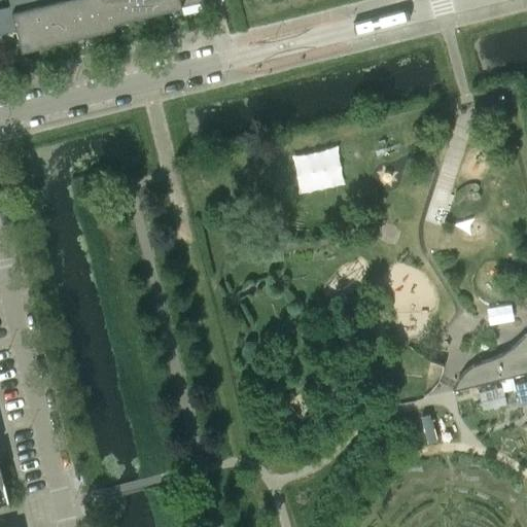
[(59,0),(58,0),(7,0),(9,6),(0,8),(0,33),(15,30),(21,51),(114,29),(112,24),(204,1),(203,0),(59,0)]
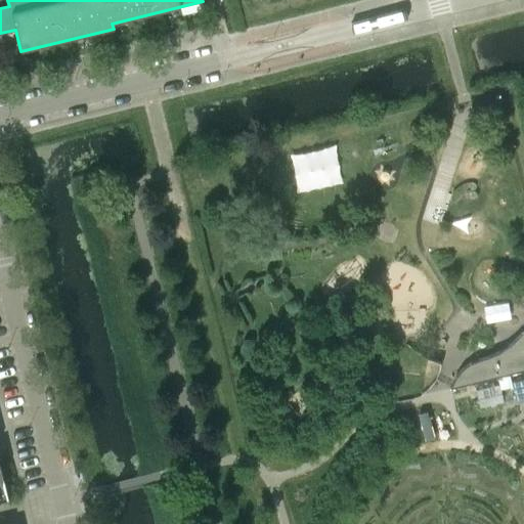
[(449,388),(450,388),(471,383),(523,369),(523,326),(519,335),(509,344),(497,351),(485,357),(478,359),(469,362),(461,369),(454,378),(451,386),(450,387),(449,387),(449,388)]
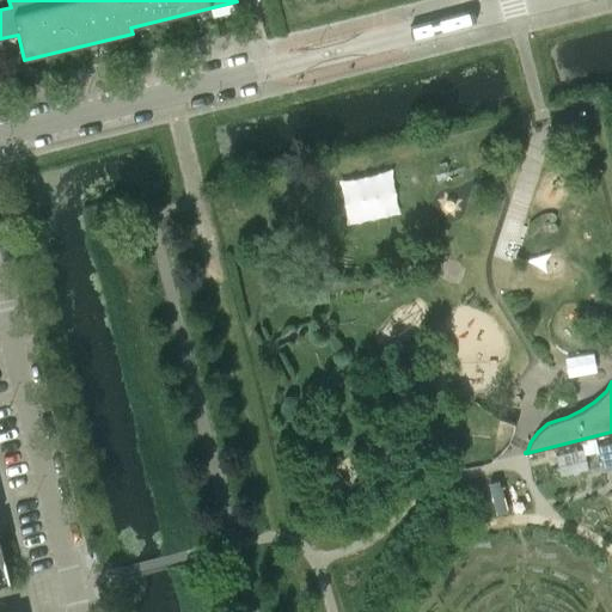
[(508,442),(512,433),(514,423),(513,423),(510,422),(499,420),(488,461),(490,460),(500,452),(507,444),(508,442)]
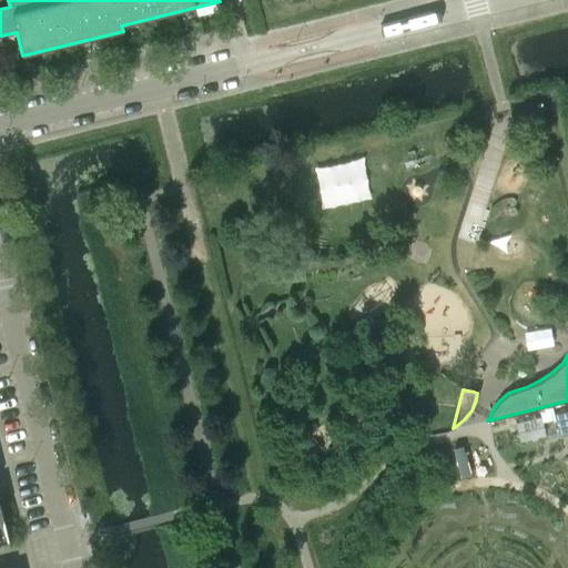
[(567,409),(554,414),(558,434),(567,432),(567,409)]
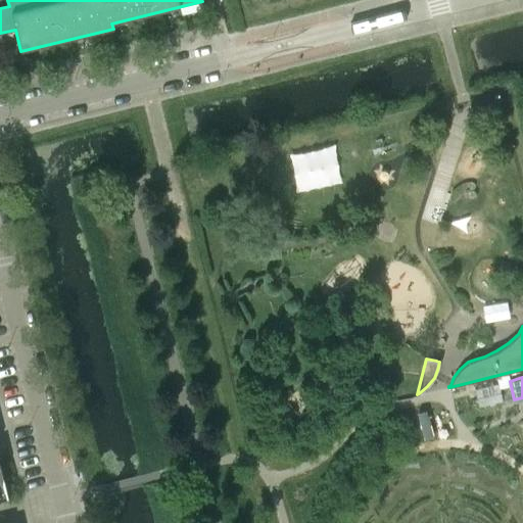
[(497,384),(474,389),(478,407),(502,400),(497,384)]
